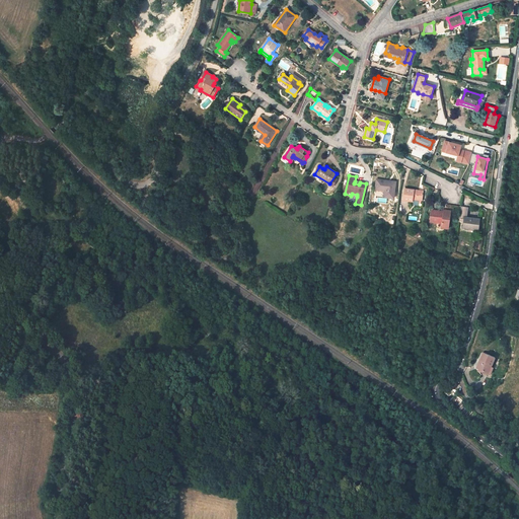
[(396,181),(377,179),(376,190),(384,191),(386,192),(385,197),(393,198),(396,181)]
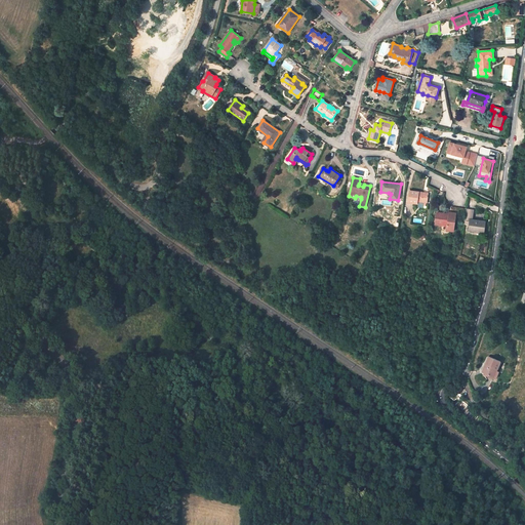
[(428,194),(410,192),(408,202),(416,203),(418,205),(425,206),(427,205),(427,202),(428,194)]
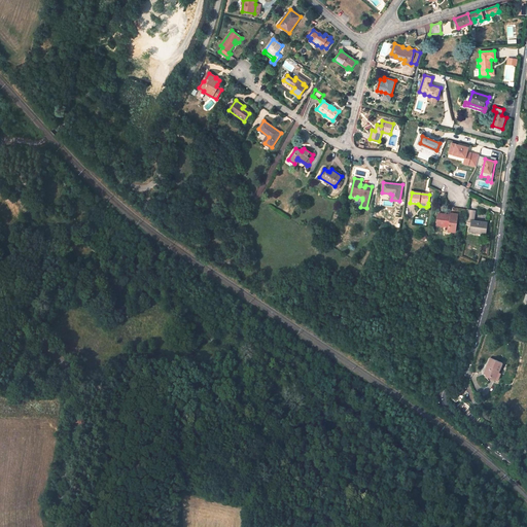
[(486,232),(487,223),(473,221),(475,212),(467,211),(465,224),(471,225),(470,232),(477,233),(477,231),(486,232)]
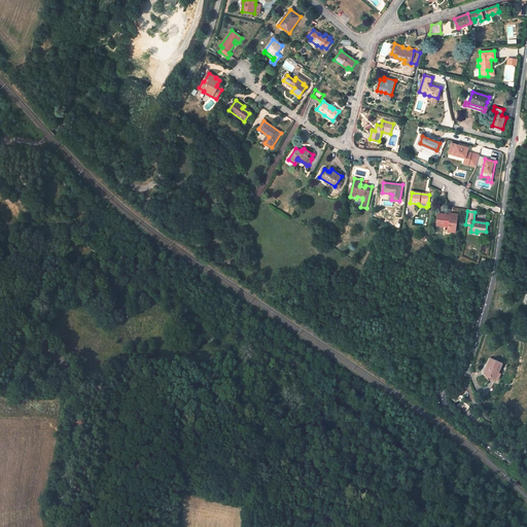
[(451,215),(438,214),(437,225),(444,225),(449,226),(449,231),(455,232),(457,214),(453,214),(453,217),(451,216),(451,215)]
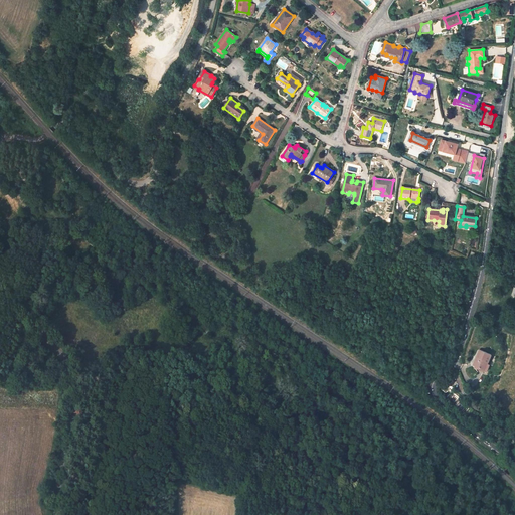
[(491,354),(479,350),(476,357),(479,359),(476,366),(484,370),(491,354)]
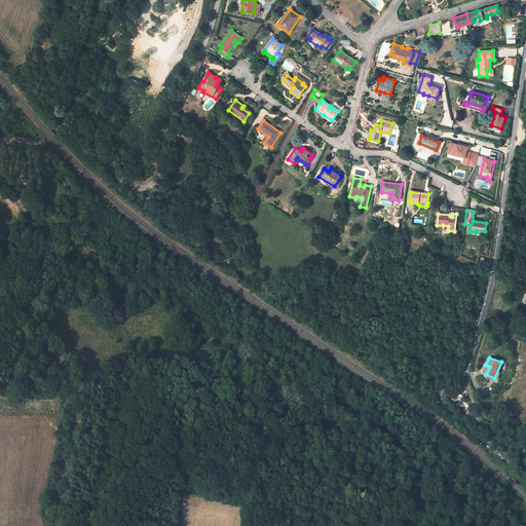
[(463,381),(461,380),(454,389),(460,395),(464,390),(462,388),(464,385),(462,384),(463,381)]
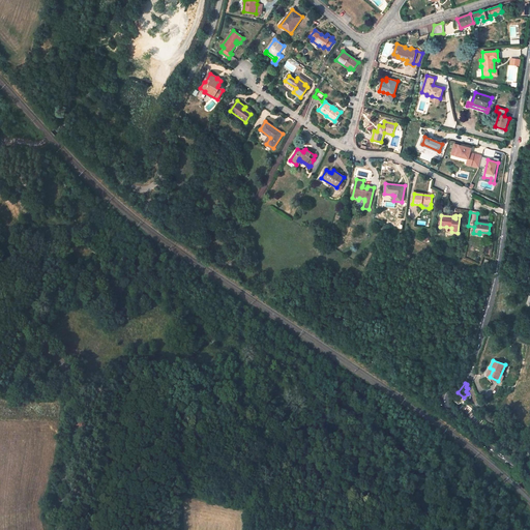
All buildings are outlined.
